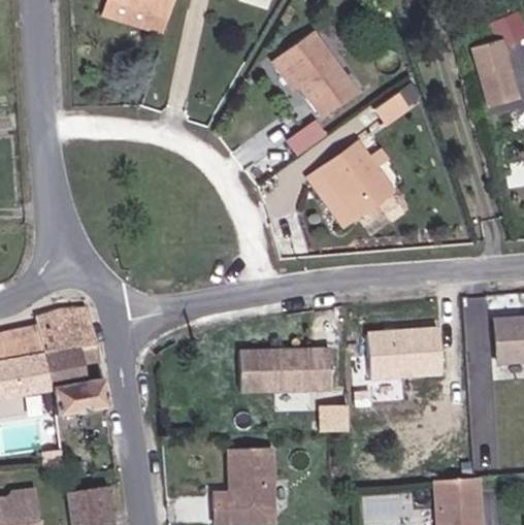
[(160,32),(164,18),(108,1),(104,0),(100,0),(97,15),(160,32)]
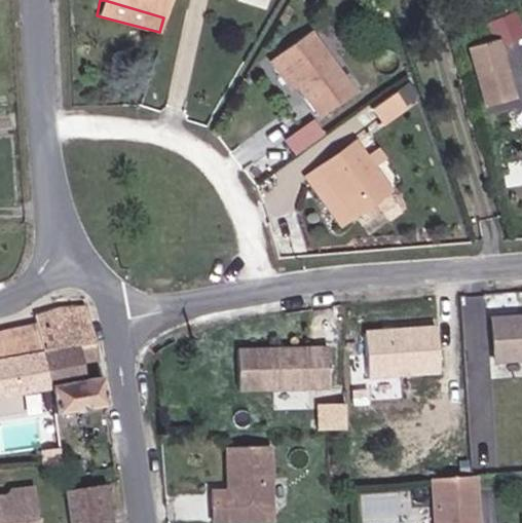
[(108,0),(108,1),(163,17),(168,0),(108,0)]
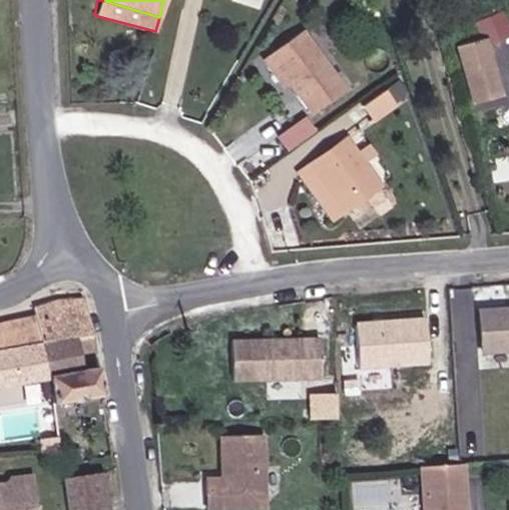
[(306,28),(270,55),(290,83),(312,114),(348,87),(306,28)]
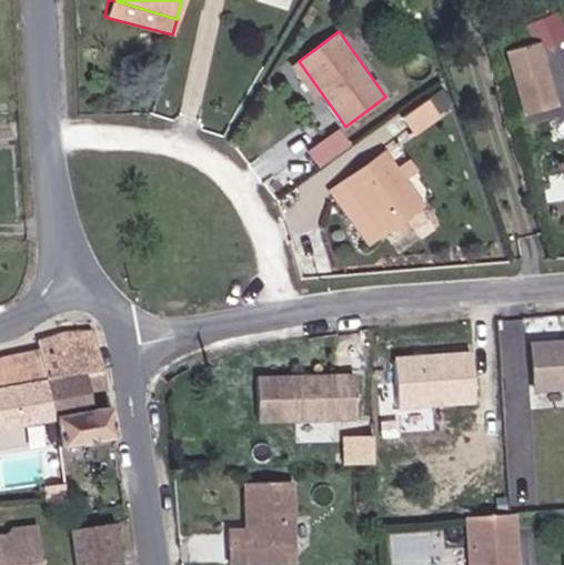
[(321,92),(299,61),(291,66),(313,97),(321,92)]
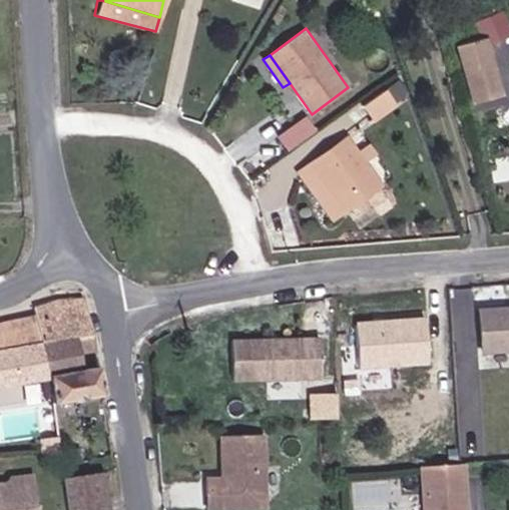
[(388,88),(364,105),(374,119),(398,102),(388,88)]
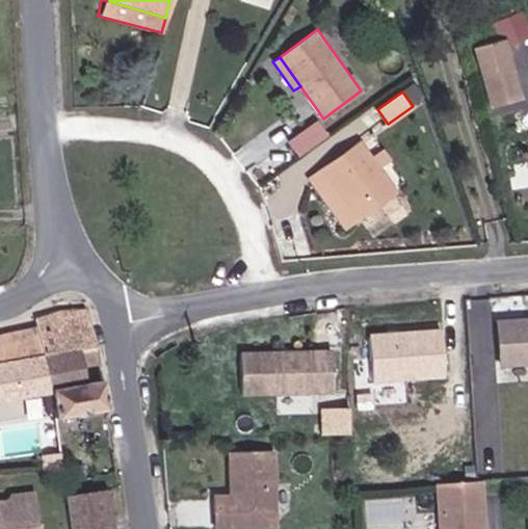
[(314,114),(281,133),(290,150),(323,131),(314,114)]
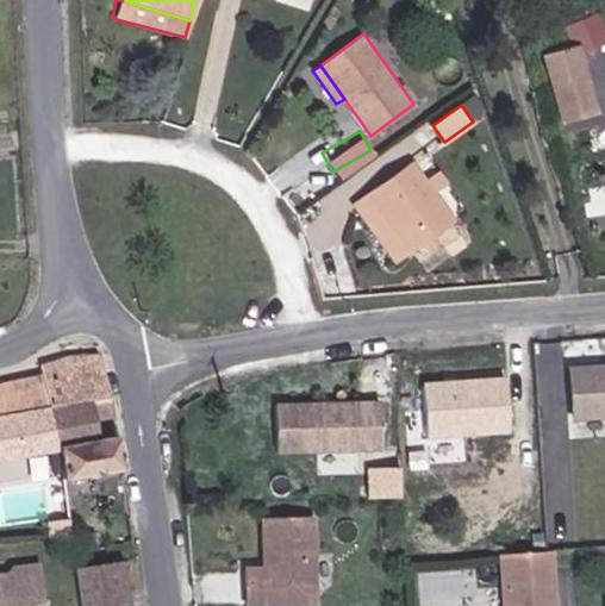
[(415,164),(374,192),(413,249),(454,222),(415,164)]
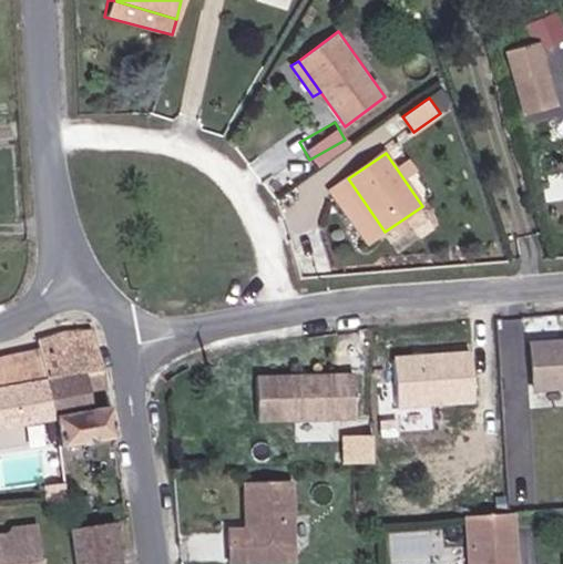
[(385,232),(348,178),(335,188),(370,241),(385,232)]
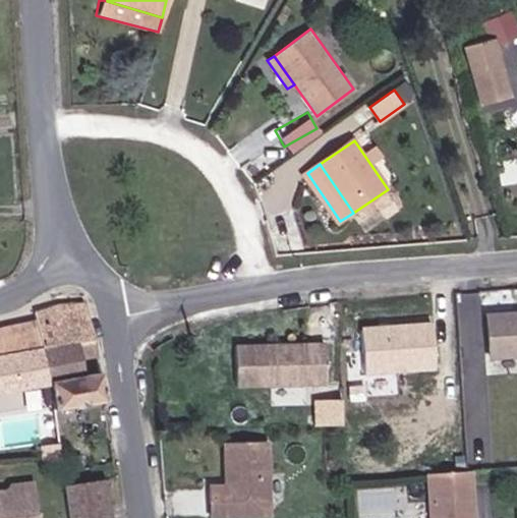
[(516,305),(477,307),(481,354),(516,352),(516,305)]
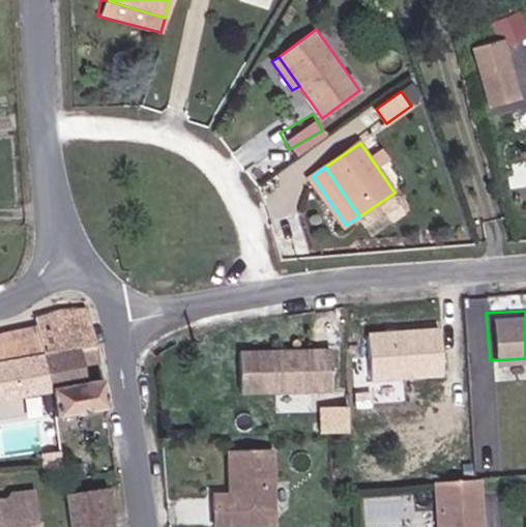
[(87,367),(101,364),(91,316),(41,327),(42,339),(52,398),(55,418),(111,410),(106,385),(91,388),(87,367)]
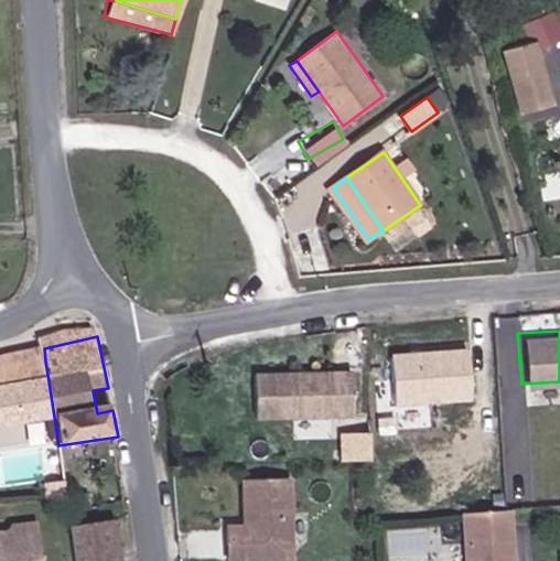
[(467,346),(389,349),(391,405),(470,400),(467,346)]
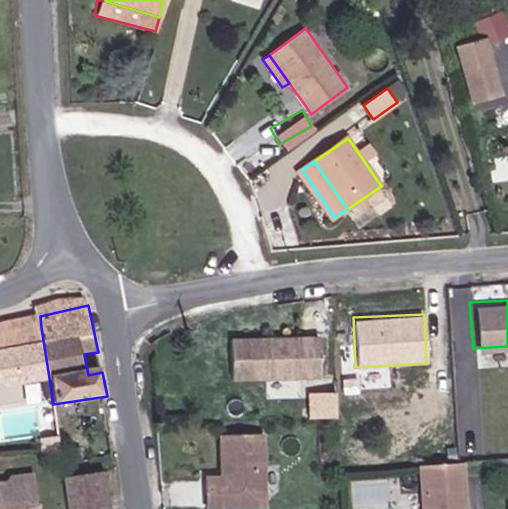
[(7,361),(0,362),(0,391),(50,384),(41,327),(2,333),(7,361)]
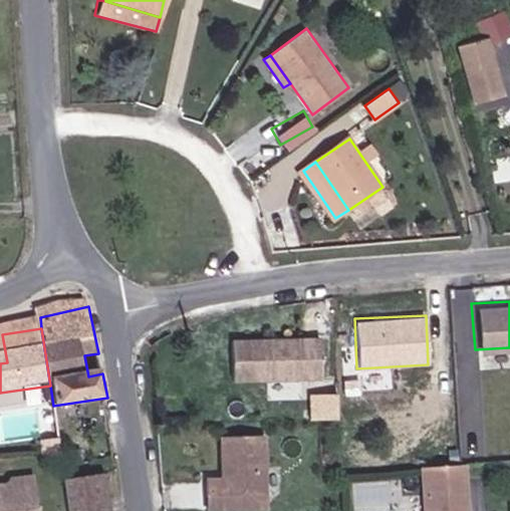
[(317,336),(231,342),(234,381),(320,376),(317,336)]
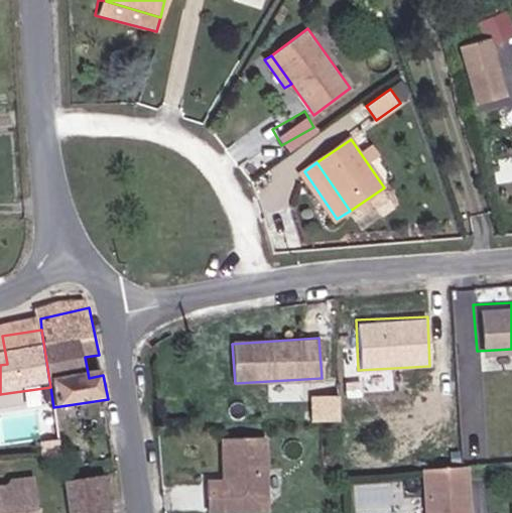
[(269,435),(227,439),(230,481),(214,482),(216,512),(217,512),(247,510),(246,506),(261,504),(273,489),(269,435)]
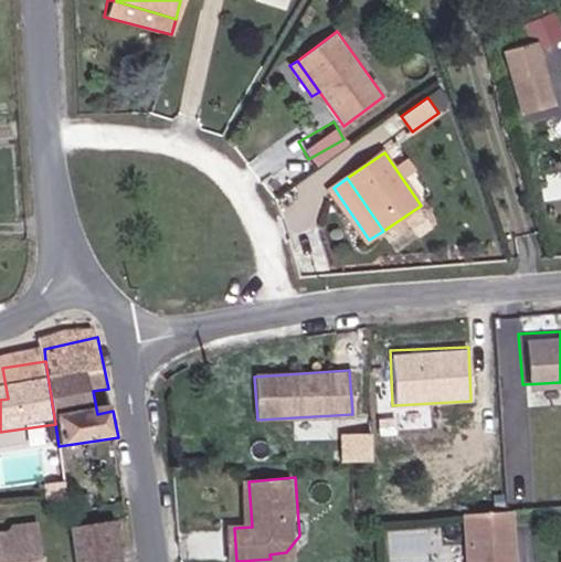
[(512,561),(509,511),(463,515),(465,561),(512,561)]
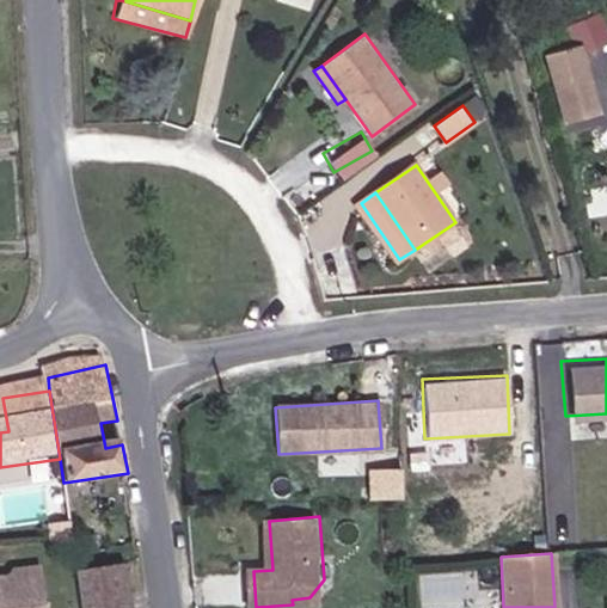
[(81,607),(136,607),(132,573),(78,578),(81,607)]
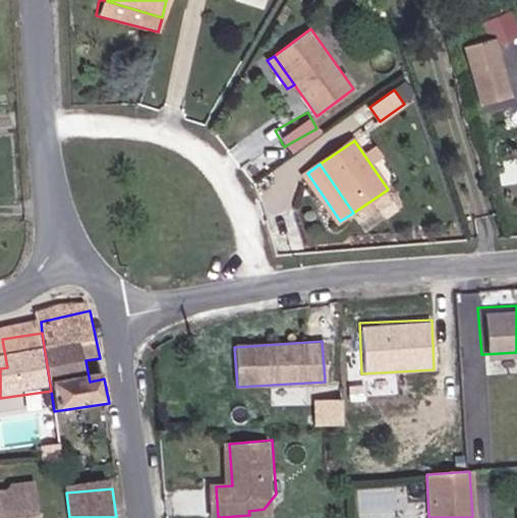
[(0,508),(8,508),(14,499),(36,496),(36,491),(0,495),(0,508)]
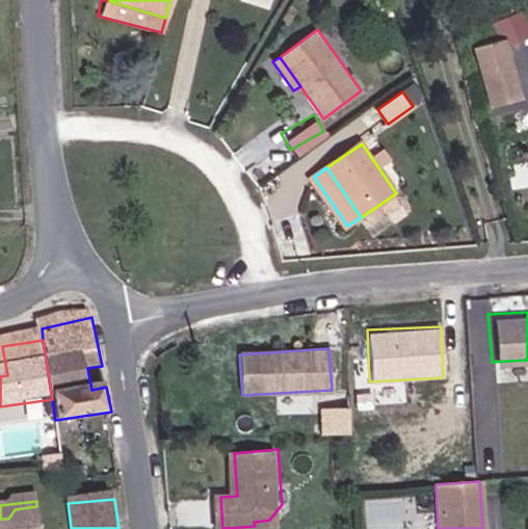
[(254,522),(255,526),(284,523),(282,504),(269,520),(254,522)]
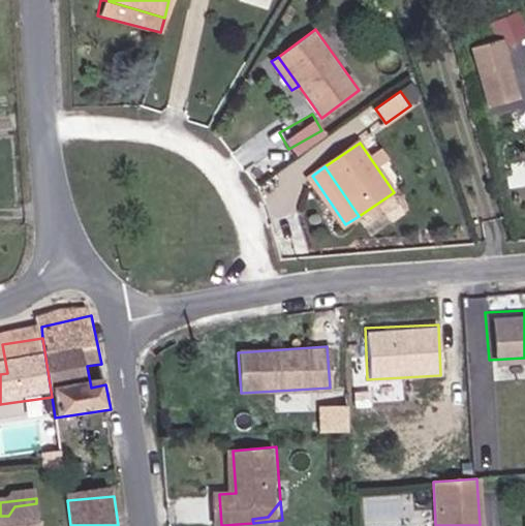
[(38,525),(36,503),(14,506),(8,516),(0,516),(0,525),(38,525)]
